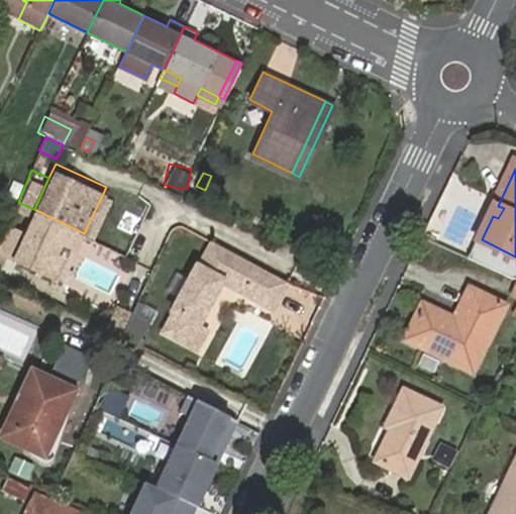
[(114,192),(106,187),(84,233),(92,237),(114,192)]
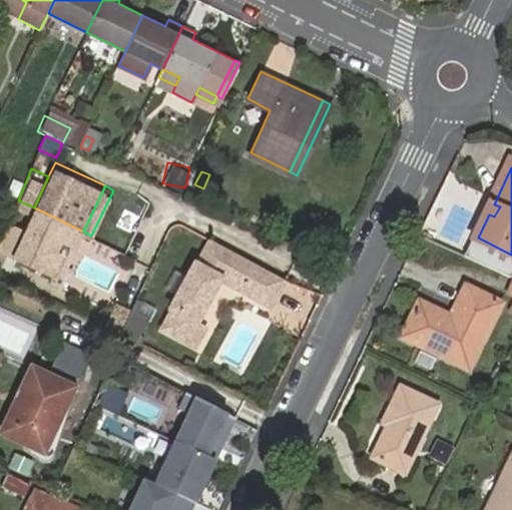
[(51,273),(73,226),(34,207),(12,253),(32,264),(51,273)]
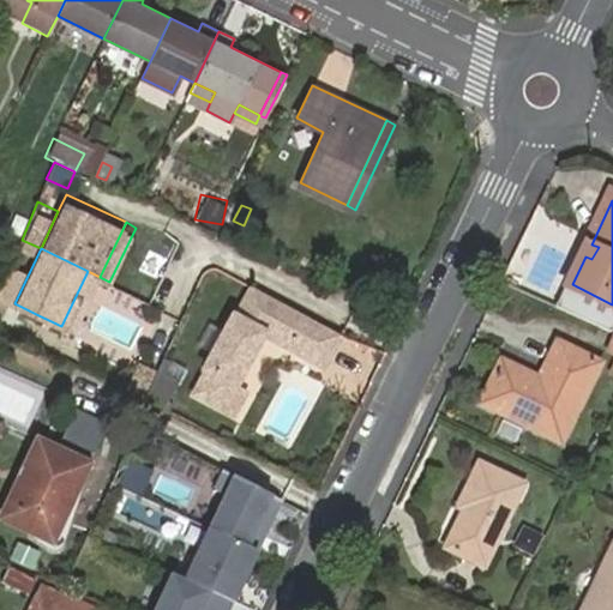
[(100,277),(88,271),(61,326),(74,332),(100,277)]
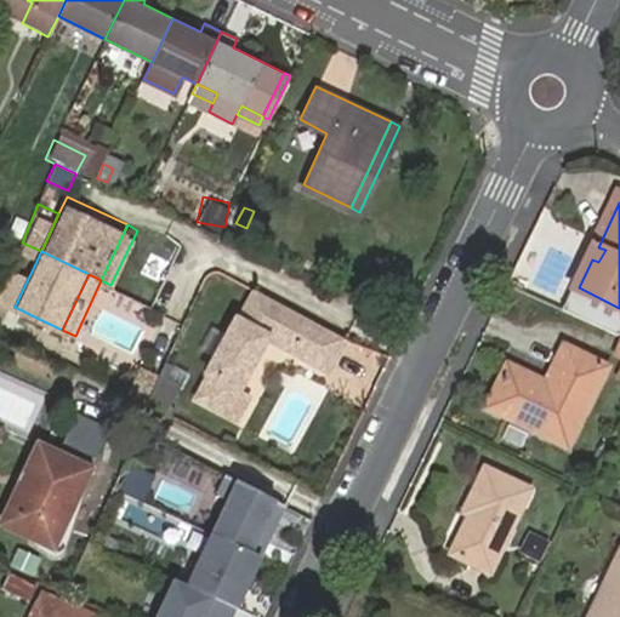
[(330,330),(249,285),(234,313),(229,312),(199,371),(204,372),(192,396),(232,418),(245,393),(233,387),(261,335),(267,333),(295,347),(296,353),(323,366),(340,333),(330,330)]
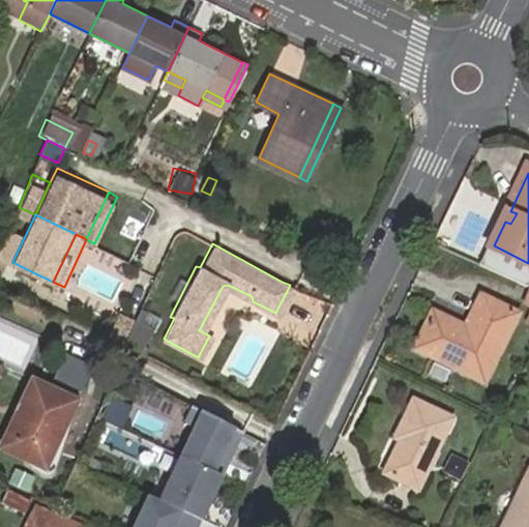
[(50,289),(53,282),(33,272),(29,280),(50,289)]
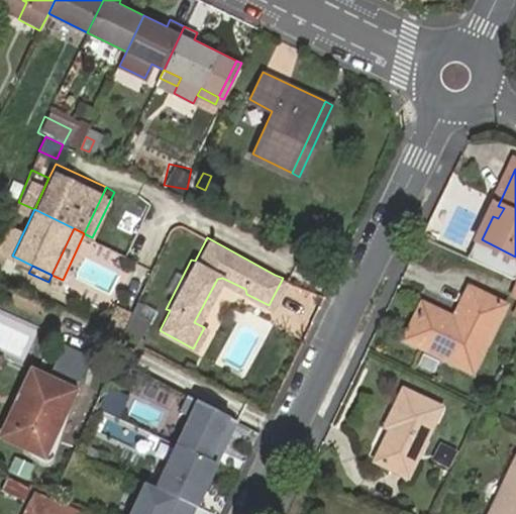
[(217,279),(246,294),(245,289),(222,278),(217,279)]
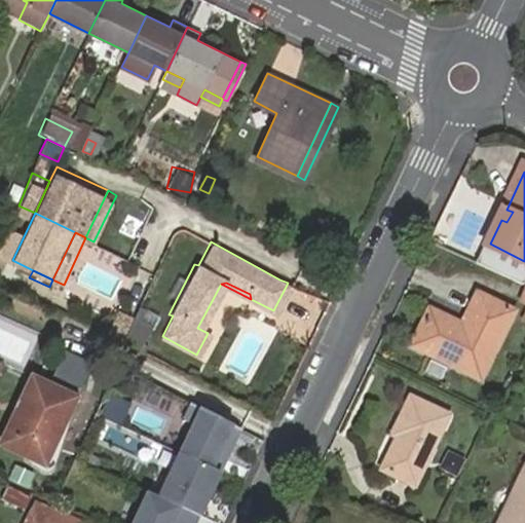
[(459,322),(429,308),(412,343),(478,376),(512,308),(476,292),(459,322)]
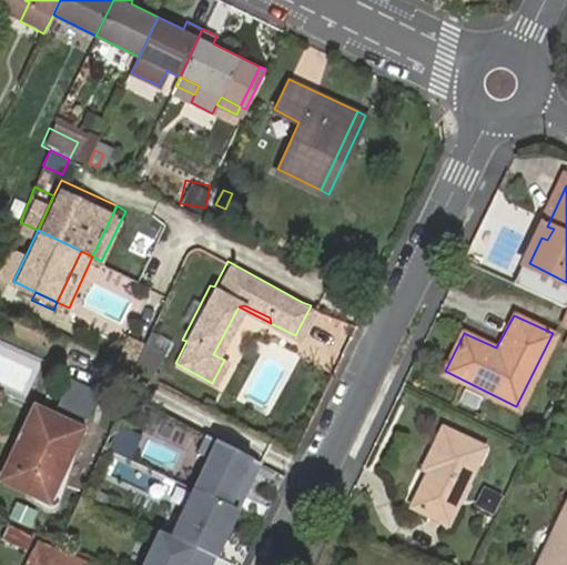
[(338,366),(340,345),(314,344),(313,365),(338,366)]
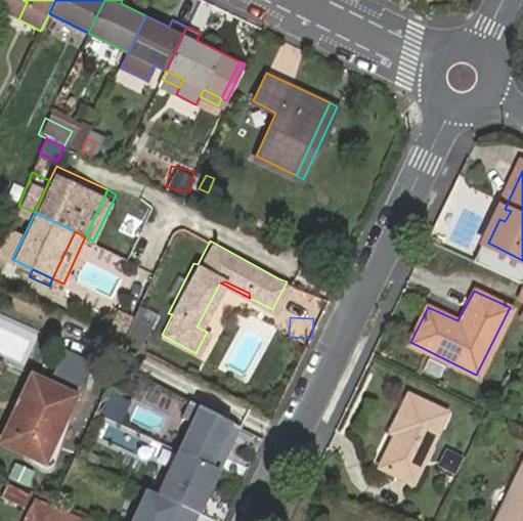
[(73,395),(31,377),(2,440),(43,460),(73,395)]
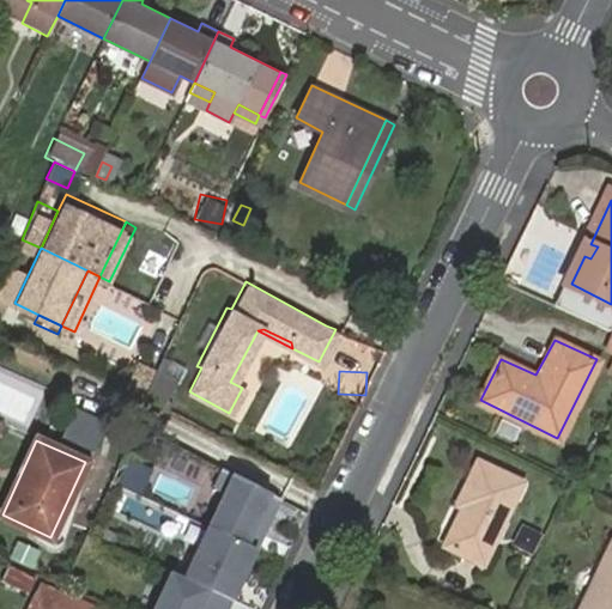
[(114,483),(140,493),(150,466),(123,456),(114,483)]
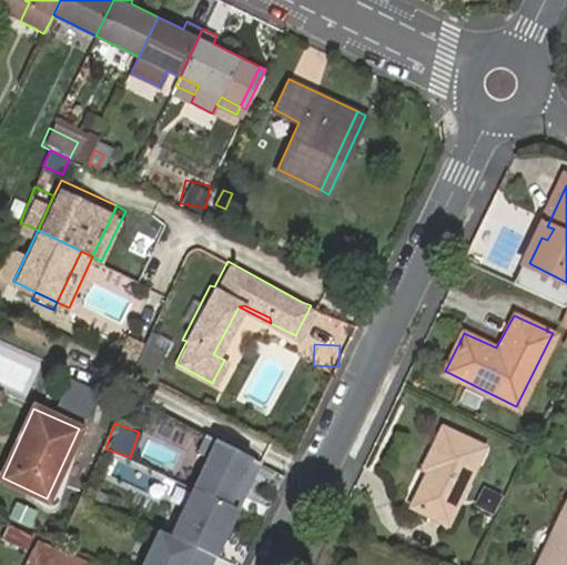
[(423,467),(426,470),(411,505),(447,523),(483,447),(443,427),(423,467)]
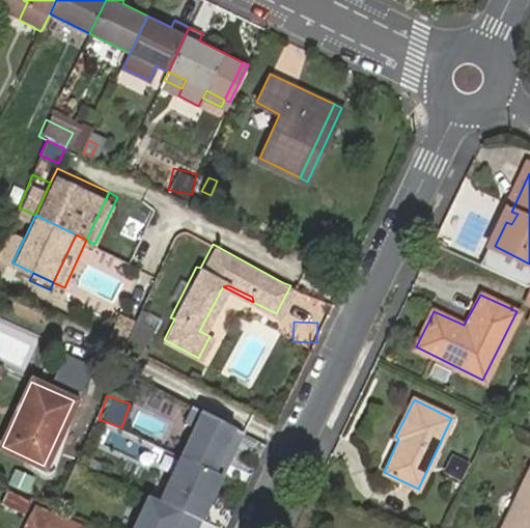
[(241,429),(191,404),(183,421),(189,424),(175,452),(220,474),(241,429)]
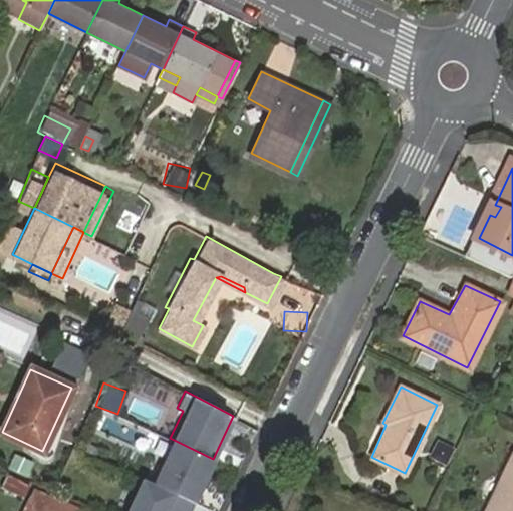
[(192,503),(213,459),(170,438),(149,482),(192,503)]
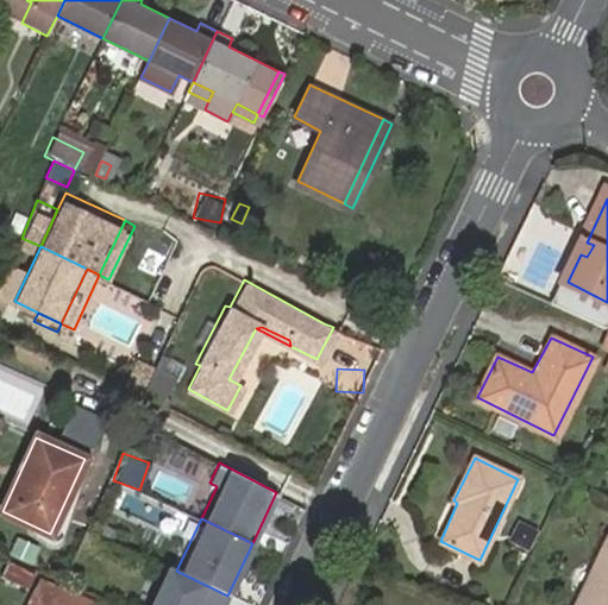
[(607,604),(607,536),(575,604),(607,604)]
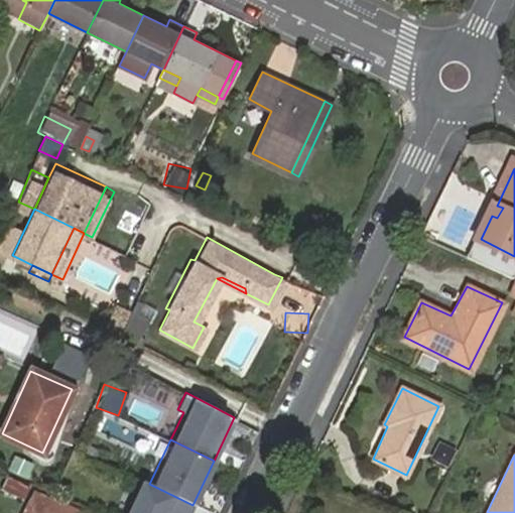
[(27,484),(7,473),(0,486),(21,496),(27,484)]
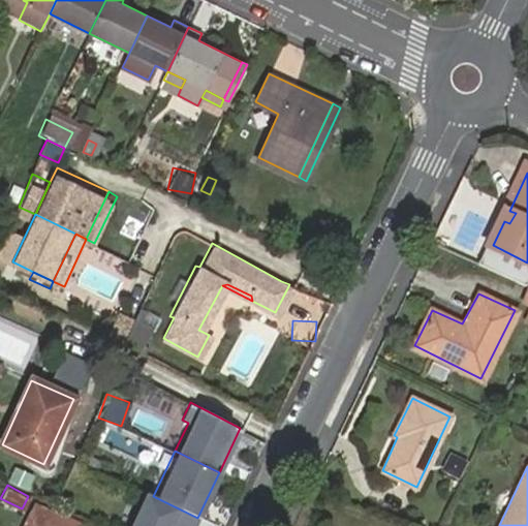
[(192,525),(197,518),(153,496),(147,493),(130,525),(192,525)]
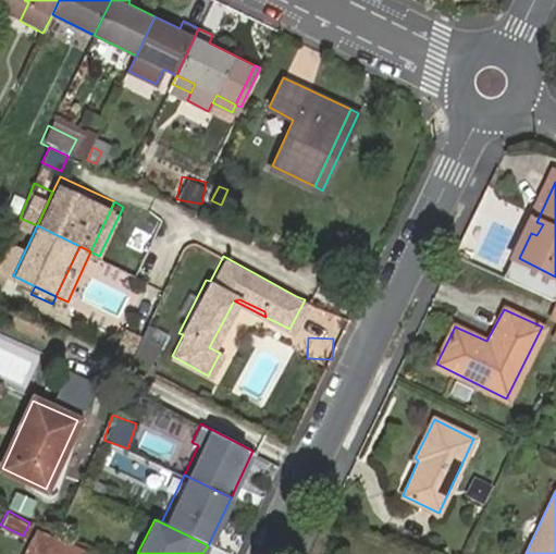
[(46,548),(41,553),(58,553),(48,550),(56,536),(39,528),(33,542),(46,548)]
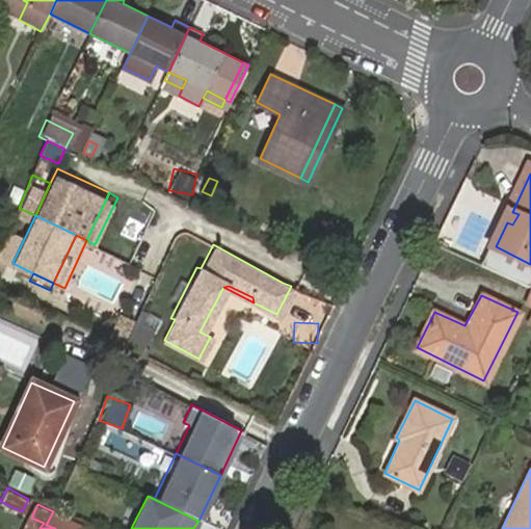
[(77,528),(79,524),(53,511),(46,525),(55,528),(77,528)]
